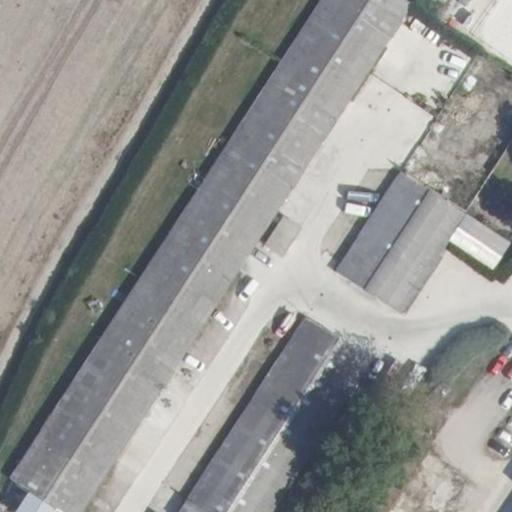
[(412,10),(395,0),(327,0),(6,478),(25,491),(51,508),(56,511),(75,511),(325,138),(412,10)]
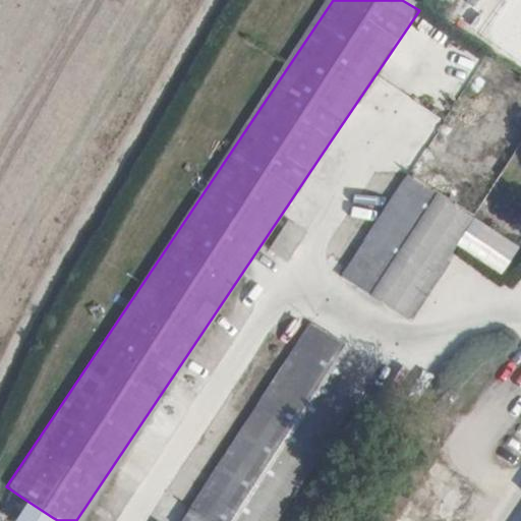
[(401,316),(520,136),(520,81),(484,57),(339,276),(401,316)]
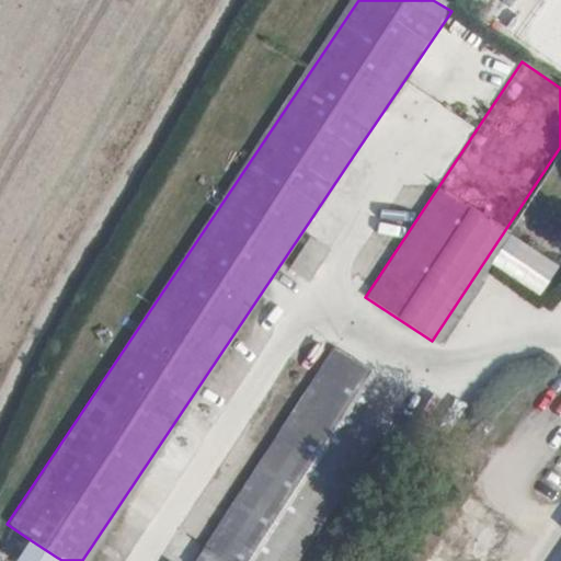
[(340,243),(322,230),(301,261),(319,273),(340,243)]
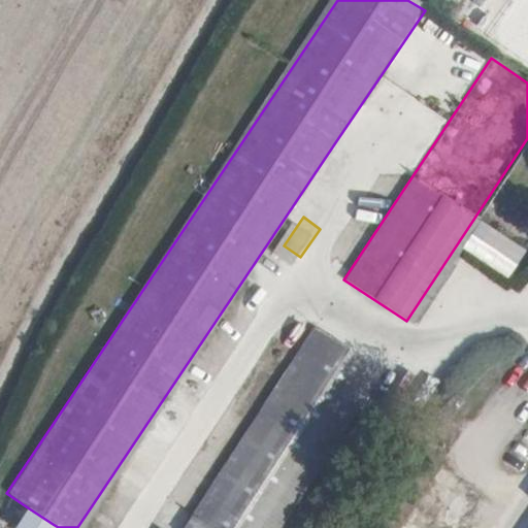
[(188,527),(281,527),(390,363),(327,321),(188,527)]
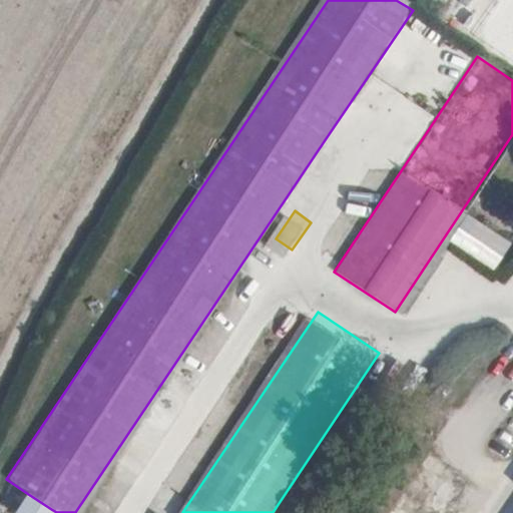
[(48,512),(51,509),(25,492),(16,509),(22,512),(48,512)]
